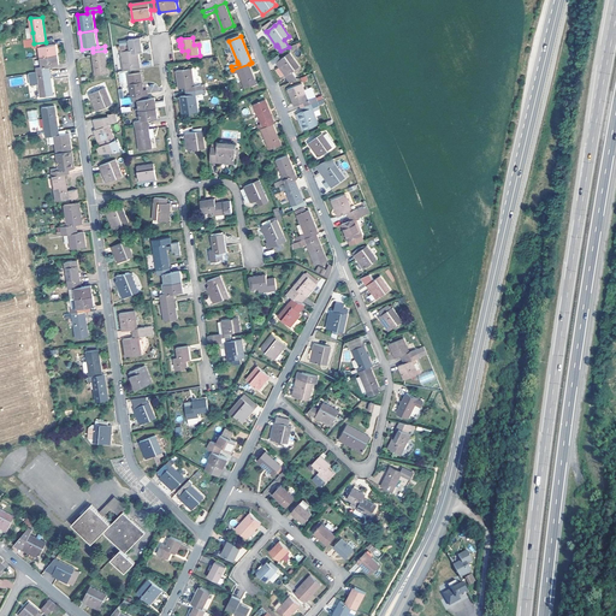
[(124,71),(141,69),(138,55),(142,54),(141,40),(129,42),(130,47),(130,53),(122,54),(124,71)]
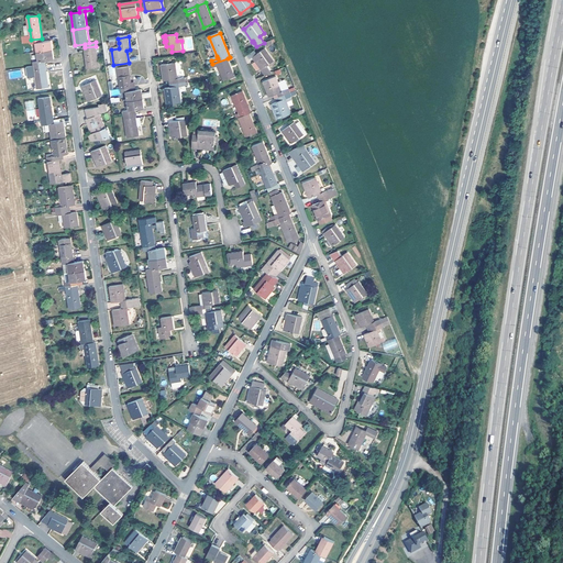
[(37,43),(39,52),(53,50),(52,41),(43,42),(42,39),(31,40),(26,40),(23,41),(23,44),(37,43)]
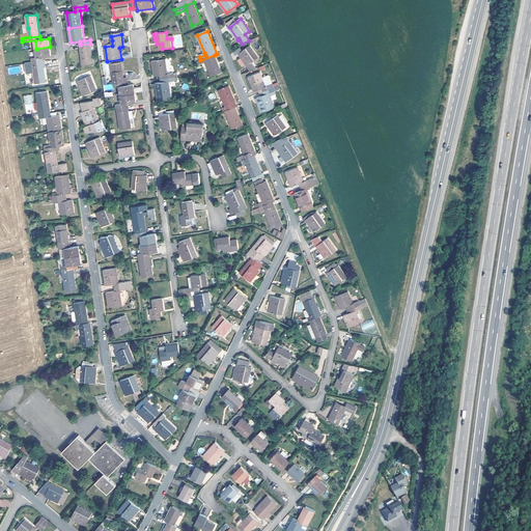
[(93,62),(90,44),(80,45),(83,64),(93,62)]
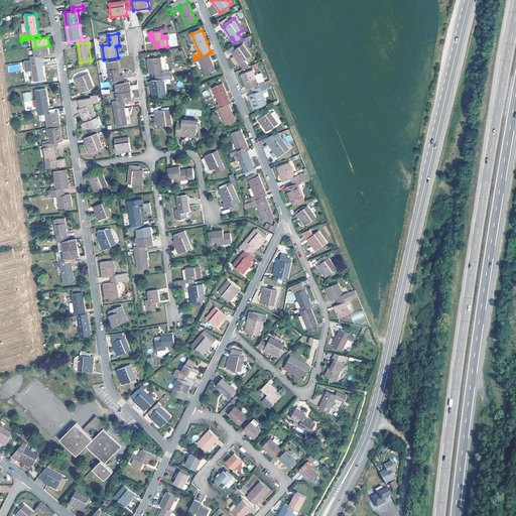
[(31,57),(31,60),(42,58),(41,55),(50,54),(48,45),(35,47),(36,56),(31,57)]
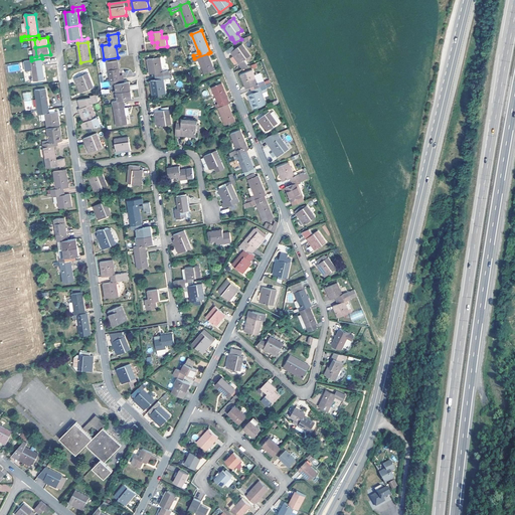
[(250,56),(242,45),(235,49),(232,52),(234,56),(231,58),(236,64),(239,62),(243,68),(250,66),(245,60),(250,56)]
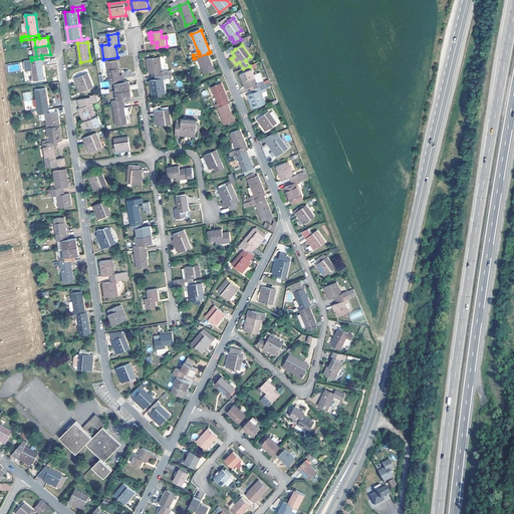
[(208,53),(194,58),(196,62),(200,60),(206,74),(215,70),(208,53)]
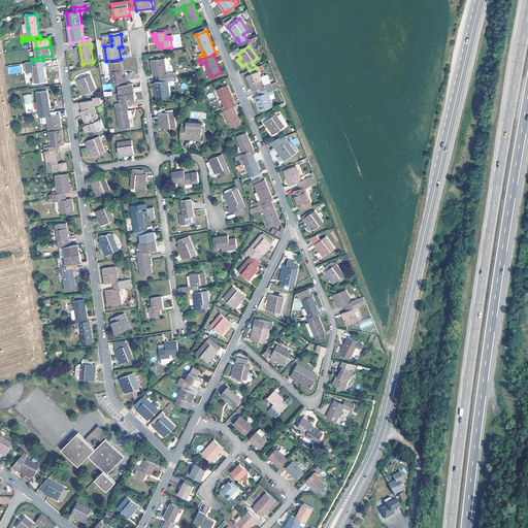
[(164,78),(174,76),(174,73),(167,74),(165,59),(153,61),(155,76),(160,75),(164,74),(164,78)]
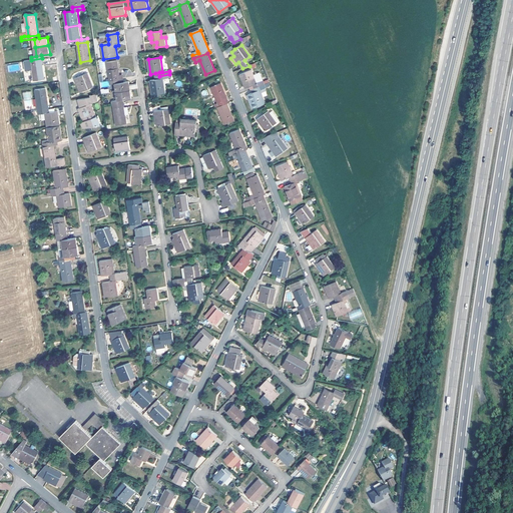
[(42,58),(31,60),(34,81),(45,79),(42,58)]
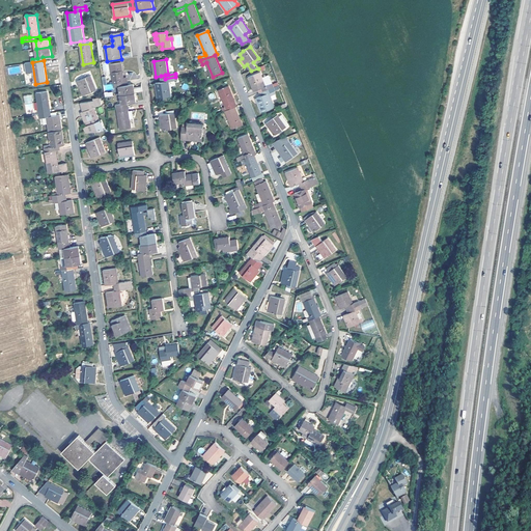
[(111,64),(114,84),(124,82),(123,78),(121,62),(111,64)]
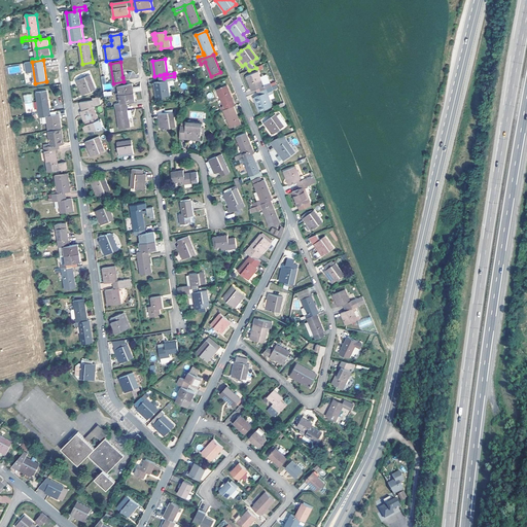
[(261,88),(262,91),(273,86),(271,83),(266,85),(259,72),(247,77),(253,91),(261,88)]
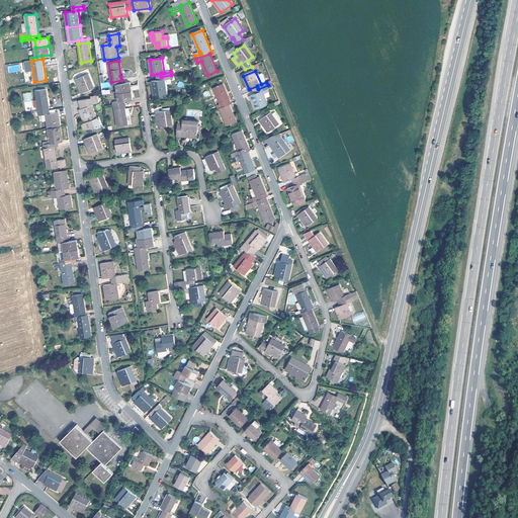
[(94,88),(89,73),(76,79),(81,93),(94,88)]
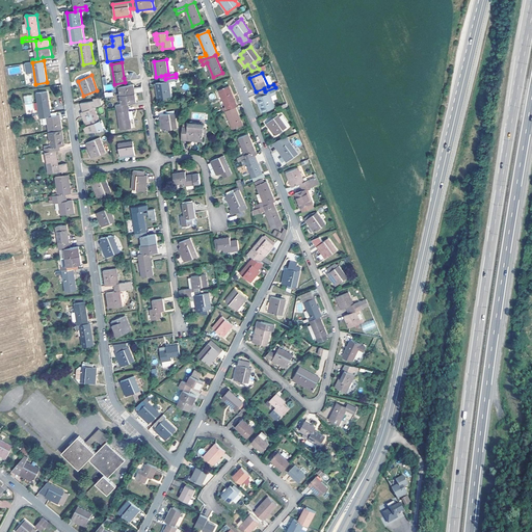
[(177,81),(176,77),(165,79),(166,82),(162,83),(157,84),(159,99),(171,97),(170,82),(177,81)]
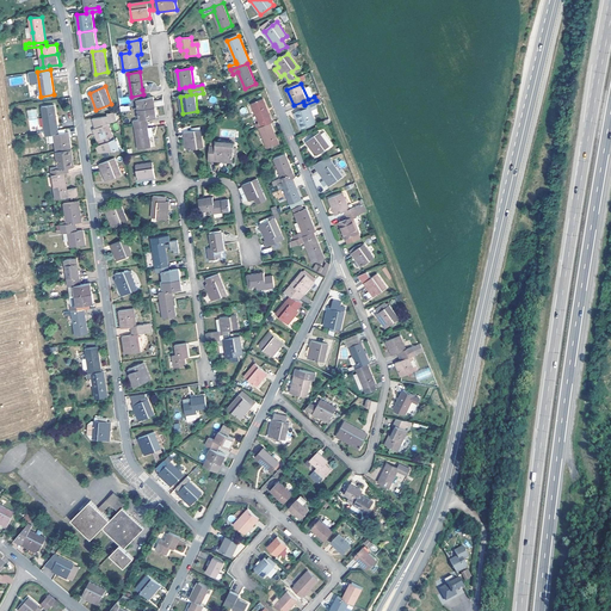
[(137,99),(140,110),(156,106),(154,97),(148,98),(143,98),(143,94),(131,97),(133,100),(137,99)]
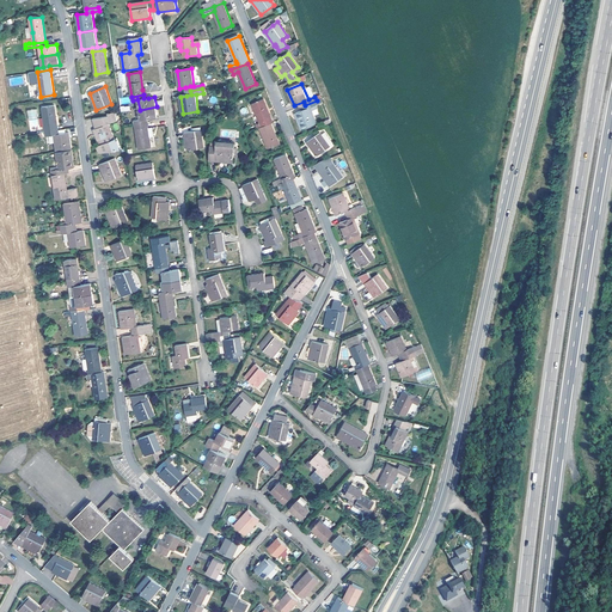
[(254,104),(263,128),(273,123),(274,123),(265,99),(254,104)]
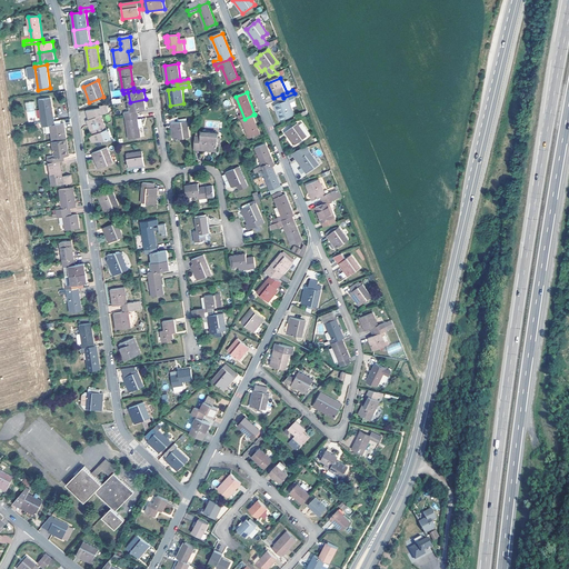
[(295,93),(283,98),(285,102),(281,103),(276,106),(282,121),(296,116),(290,102),(289,100),(292,99),(300,96),(299,92),(295,93)]
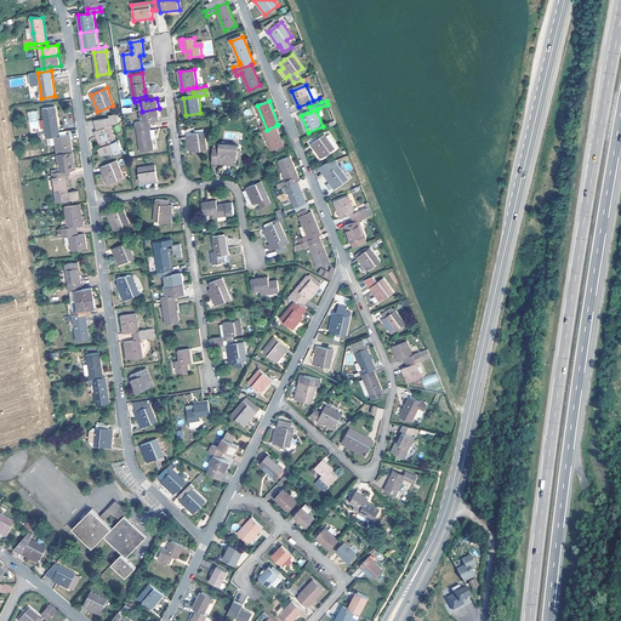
[(47,134),(60,132),(56,107),(44,109),(47,134)]
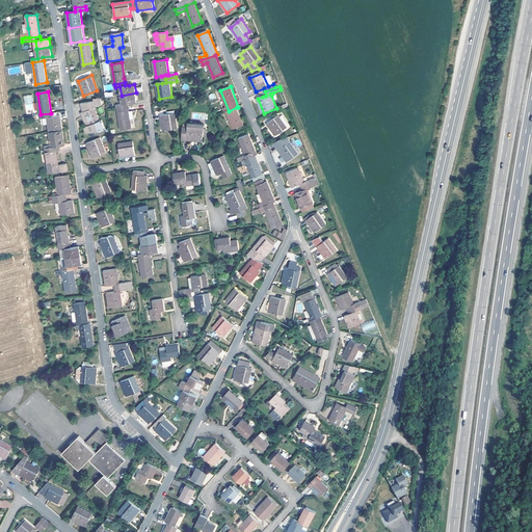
[(117,105),(118,108),(129,107),(128,103),(137,102),(136,92),(122,96),(123,104),(117,105)]
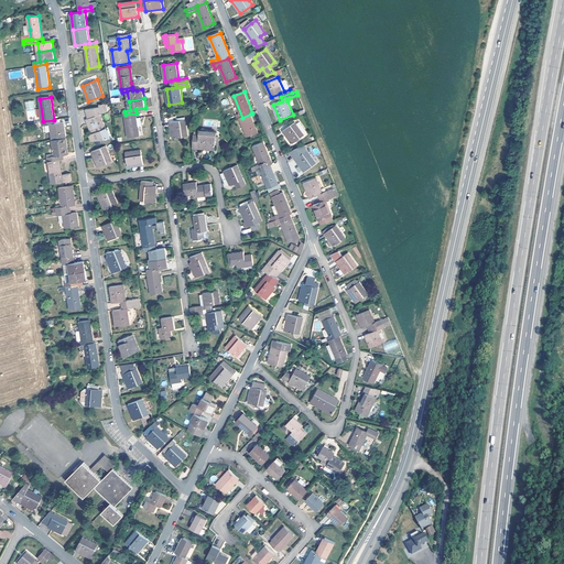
[(109,110),(108,105),(100,106),(86,108),(89,118),(87,119),(93,134),(89,134),(93,141),(114,139),(108,128),(107,129),(101,114),(109,110)]
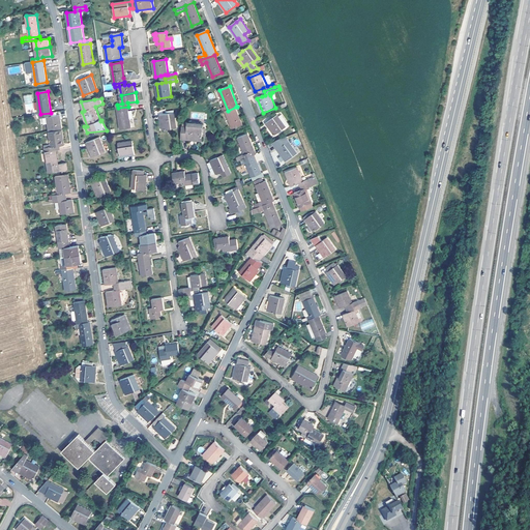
[(128,107),(118,108),(121,129),(131,128),(129,117),(128,110),(128,107)]
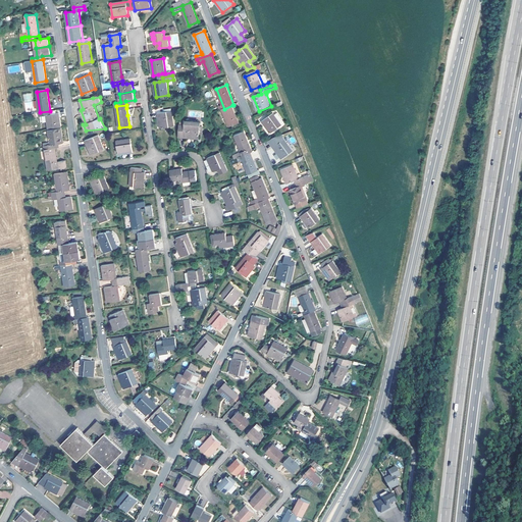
[(232,105),(224,109),(222,109),(229,127),(240,123),(232,105)]
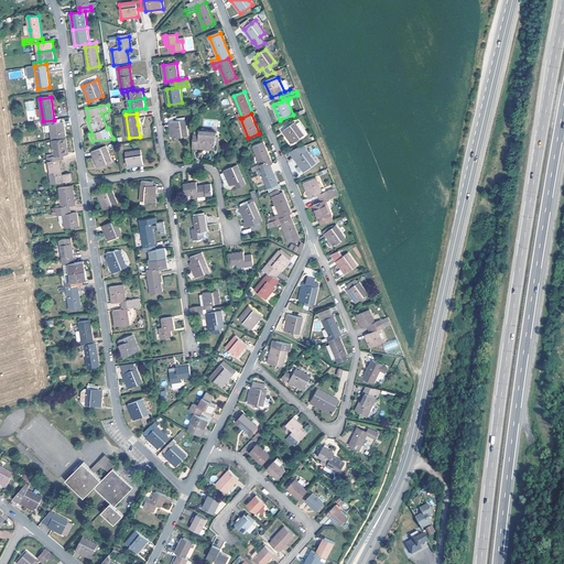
[(50,123),(53,140),(66,138),(64,122),(60,122),(54,123),(54,120),(43,121),(43,125),(50,123)]
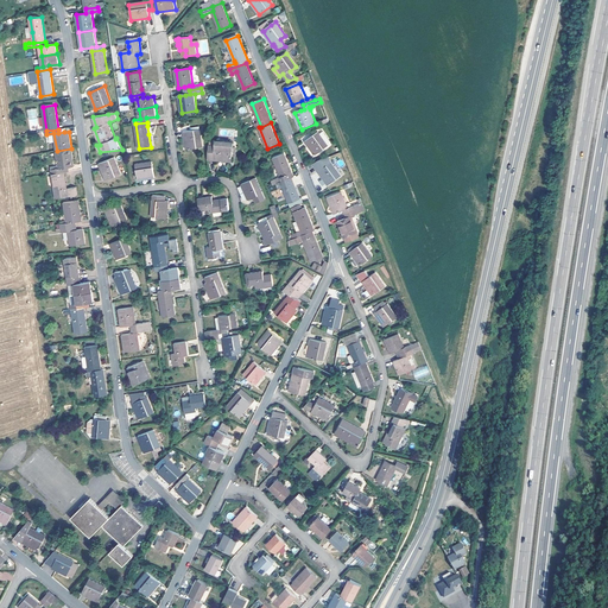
[(203,147),(201,130),(184,132),(187,150),(203,147)]
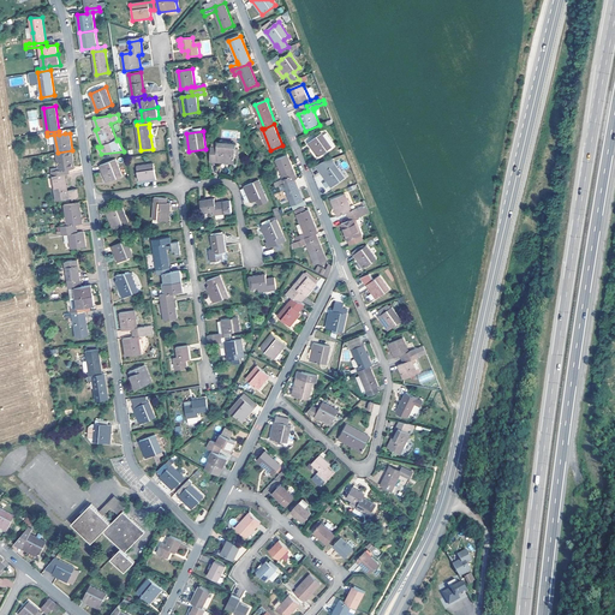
[(336,142),(329,132),(324,136),(332,145),(336,142)]
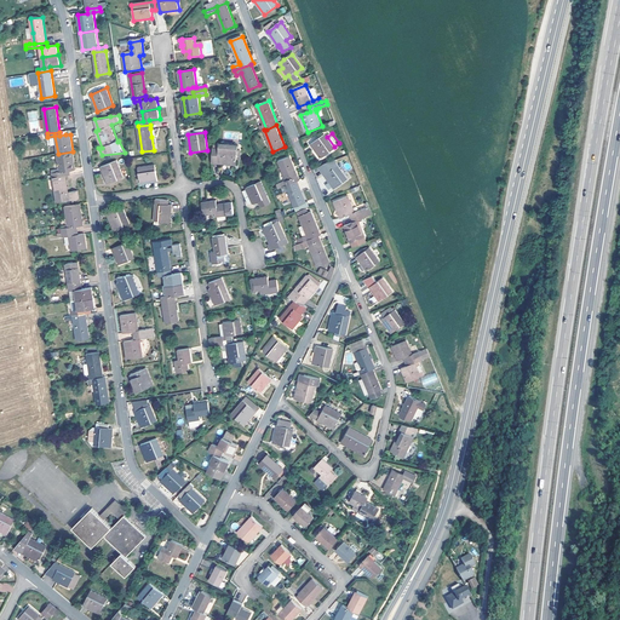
[(327,137),(326,135),(313,144),(322,159),(336,149),(334,147),(327,137)]
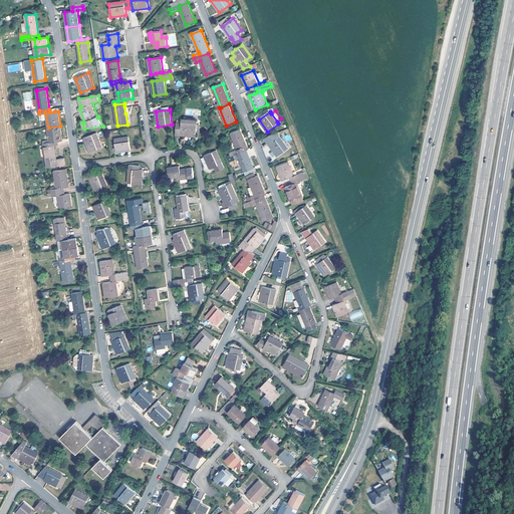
[(198,122),(183,121),(182,123),(177,122),(176,136),(196,137),(197,133),(198,122)]
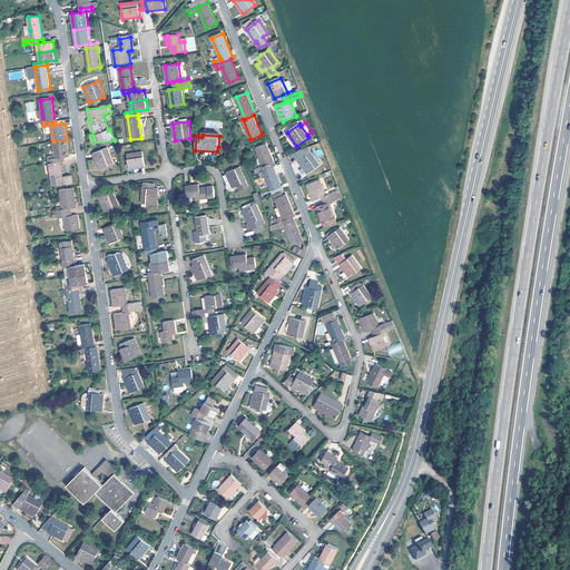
[(67,139),(53,141),(56,158),(49,159),(49,163),(60,161),(60,157),(65,157),(69,156),(67,139)]
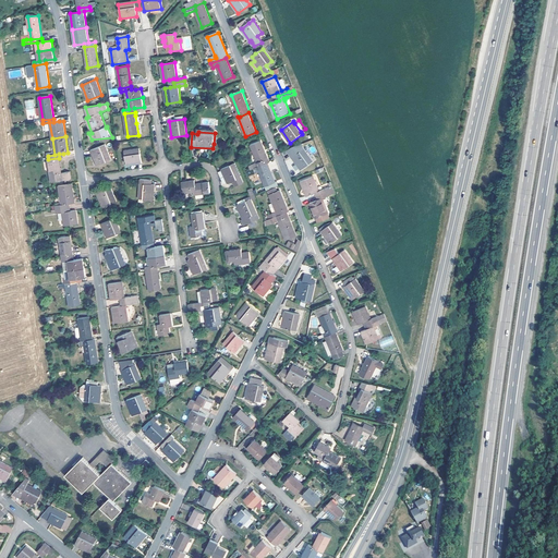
[(254,165),(255,168),(269,162),(270,162),(262,141),(251,145),(258,162),(254,165)]
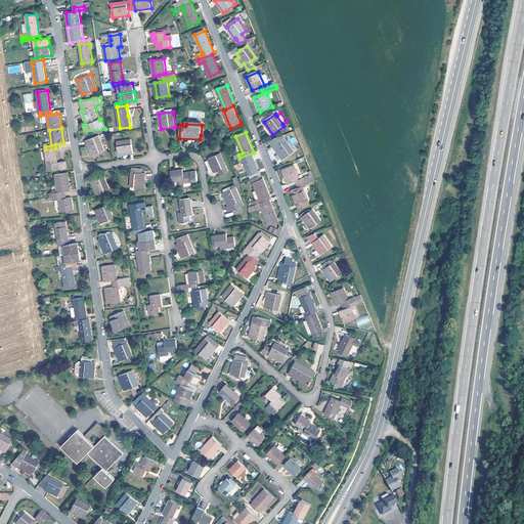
[(287,139),(285,135),(272,140),(277,146),(275,148),(284,160),(295,151),(287,139)]
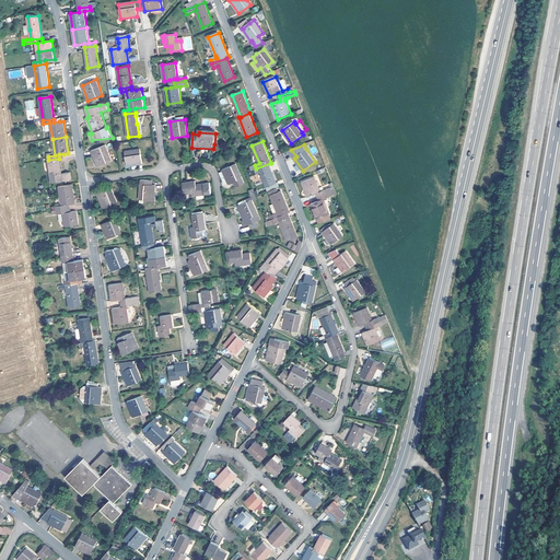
[(112,161),(106,146),(92,151),(97,166),(112,161)]
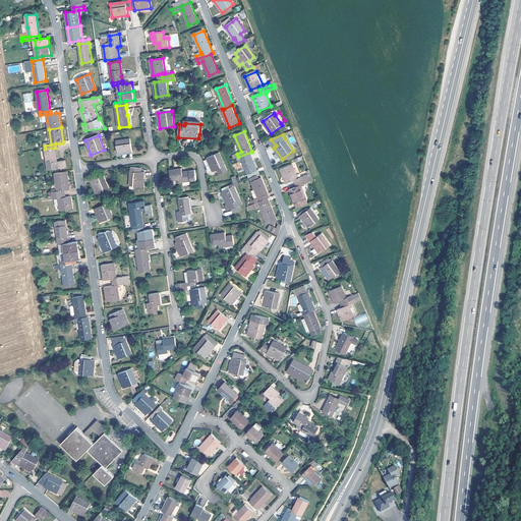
[(133,153),(131,138),(116,140),(118,155),(133,153)]
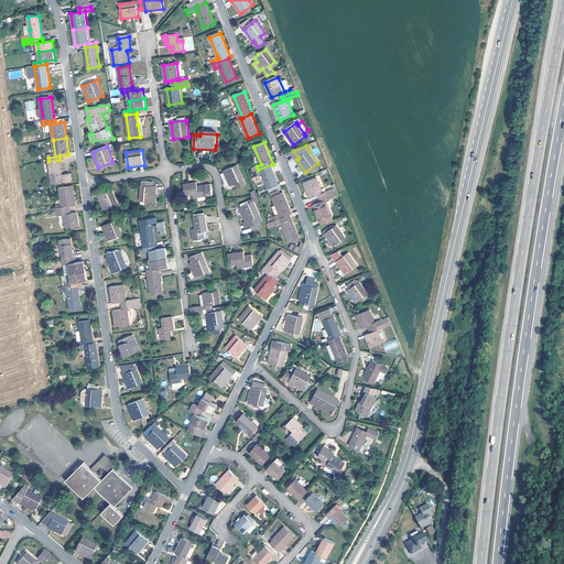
[(62,174),(60,160),(49,161),(52,184),(72,181),(71,174),(62,174)]
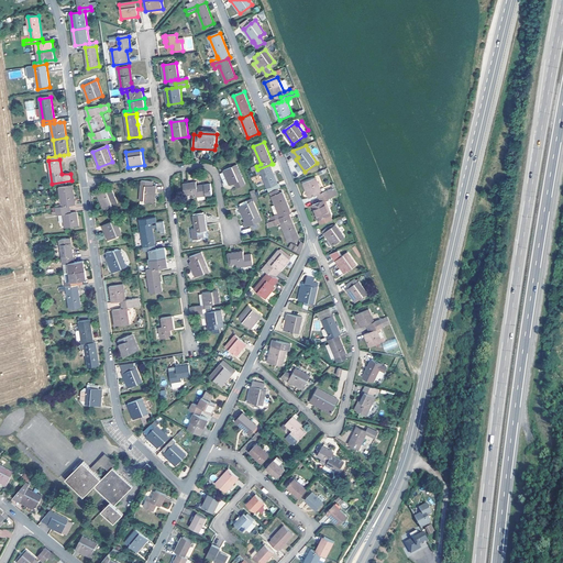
[(272,164),(257,169),(256,170),(258,175),(263,174),(268,188),(278,184),(272,164)]
